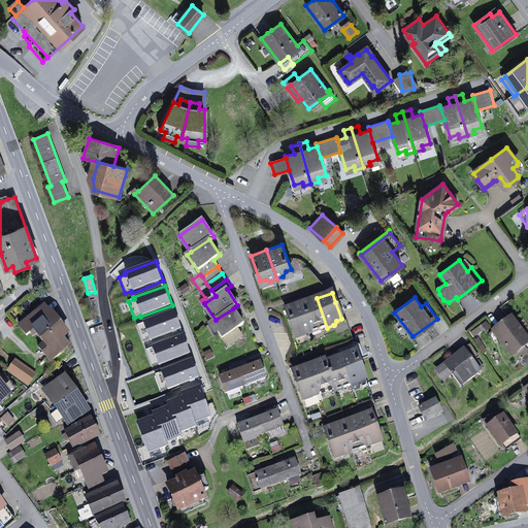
[(301,304),(310,330),(316,328),(321,330),(327,328),(317,298),(301,304)]
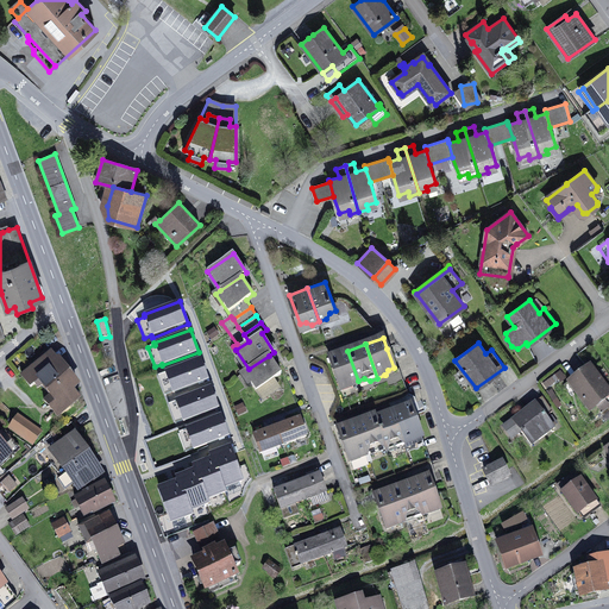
[(359,384),(358,381),(347,351),(330,357),(340,387),(346,384),(352,387),(359,384)]
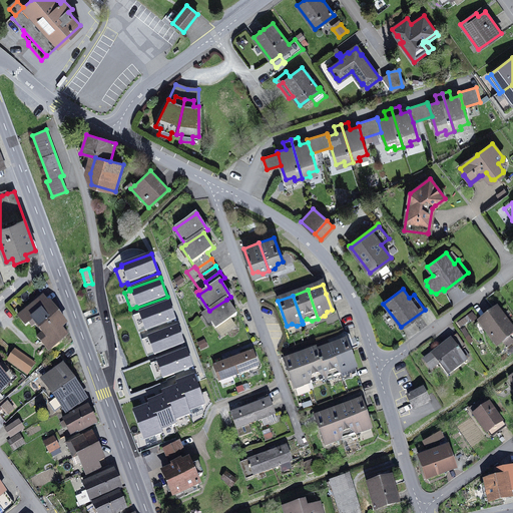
[(237,315),(226,300),(209,311),(204,314),(215,330),(229,320),(237,315)]
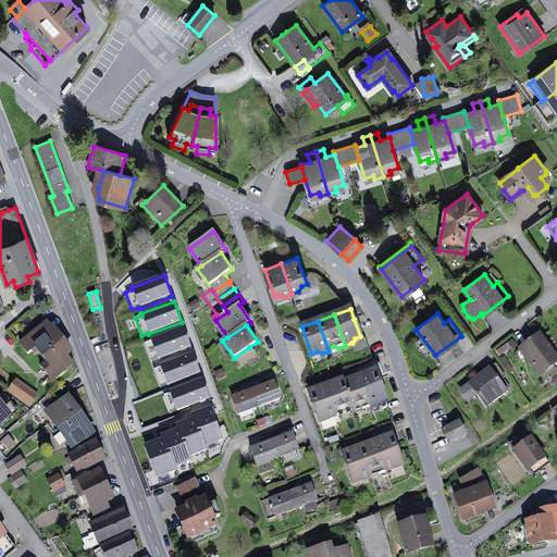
[(42,326),(34,334),(38,341),(48,333),(42,326)]
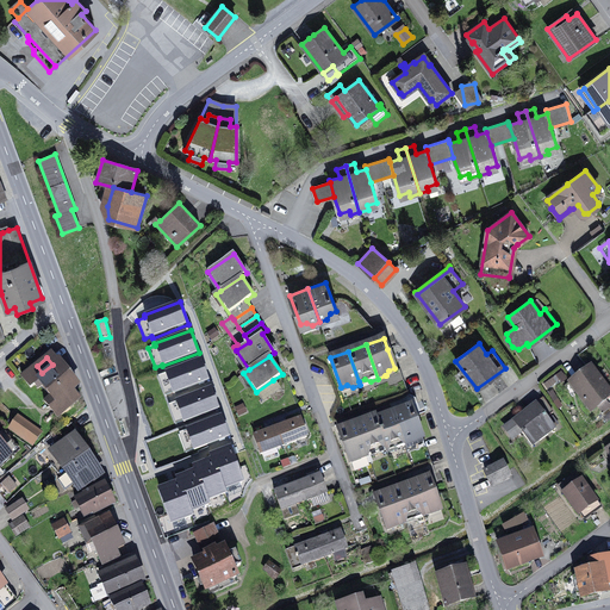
[(165,394),(173,392),(173,393),(210,380),(201,358),(165,371),(166,373),(159,377),(165,394)]
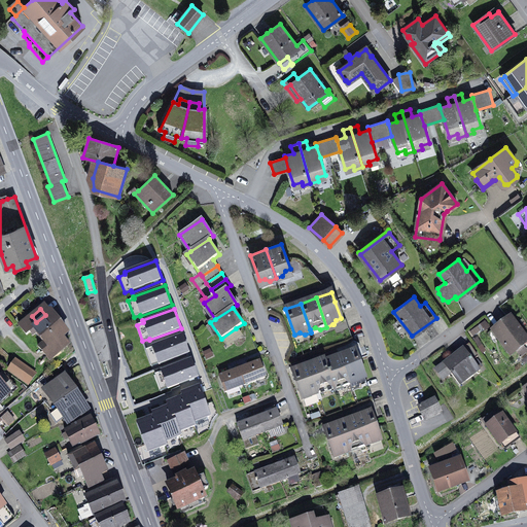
[(33,336),(36,334),(40,339),(60,323),(50,311),(45,315),(36,322),(32,316),(20,326),(27,335),(30,332),(33,336)]
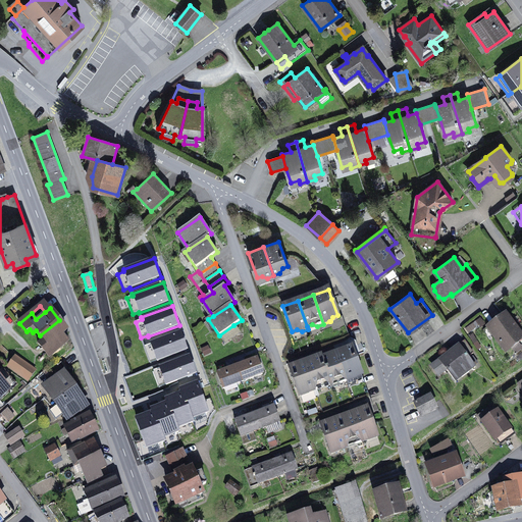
[(494,336),(507,352),(521,341),(521,336),(506,314),(483,330),(490,340),(494,336)]
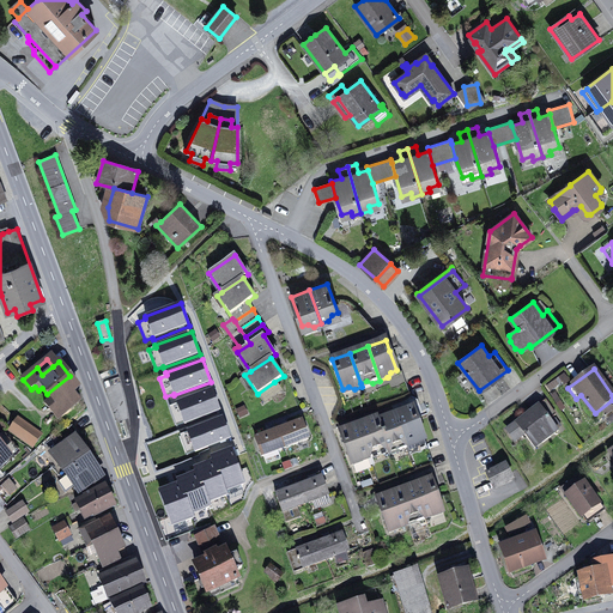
[(73,392),(78,387),(70,376),(47,394),(50,399),(46,404),(58,419),(80,401),(73,392)]
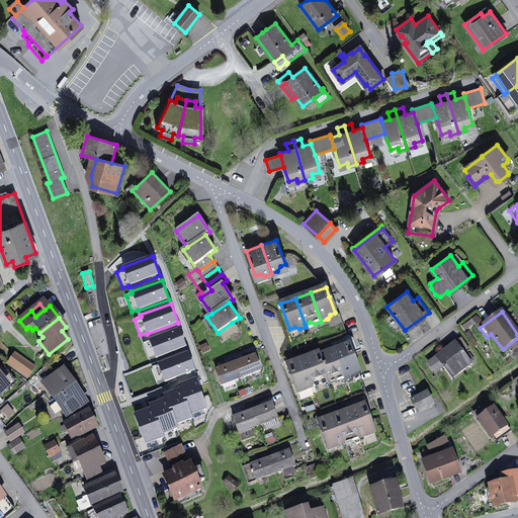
[(463,328),(465,331),(475,325),(472,322),(463,328)]
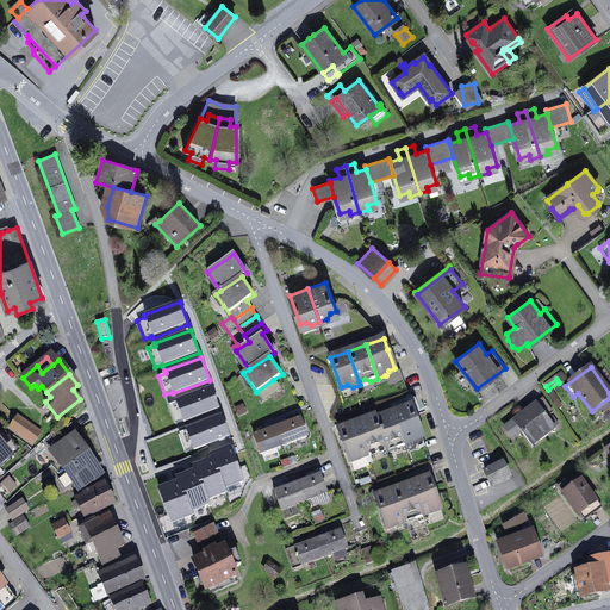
[(279,390),(273,380),(256,392),(262,400),(279,390)]
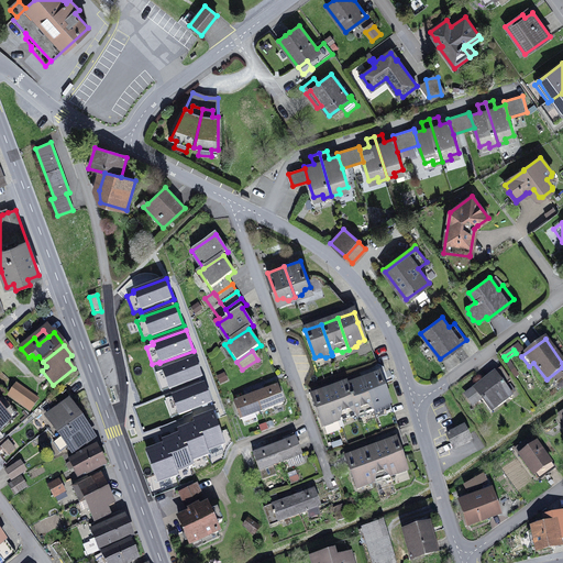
[(162,392),(168,388),(169,390),(203,377),(195,356),(162,370),(163,371),(155,374),(162,392)]
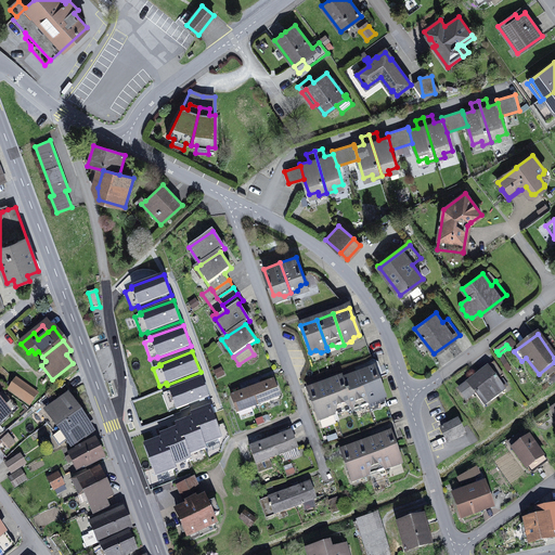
[(503,388),(504,389),(506,388),(501,381),(499,382),(498,379),(503,375),(494,363),(479,374),(475,377),(460,389),(467,399),(475,394),(482,403),(503,388)]
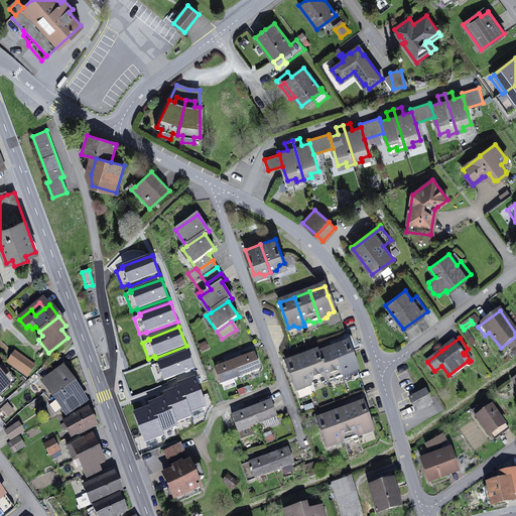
[(357,368),(348,344),(333,349),(343,377),(349,375),(350,375),(352,370),(357,368)]
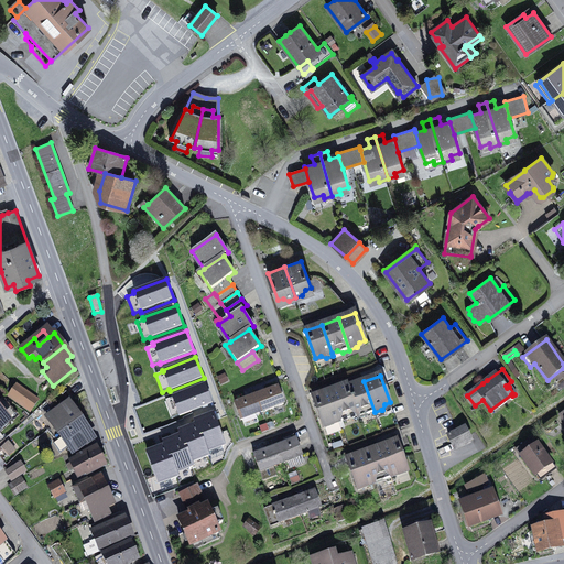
[(364,381),(347,388),(357,414),(362,413),(367,415),(368,415),(375,412),(364,381)]
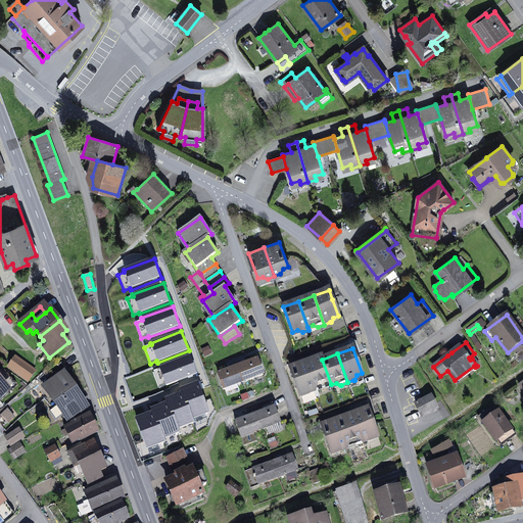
[(159,387),(165,385),(167,386),(197,375),(190,355),(159,367),(159,369),(153,371),(159,387)]
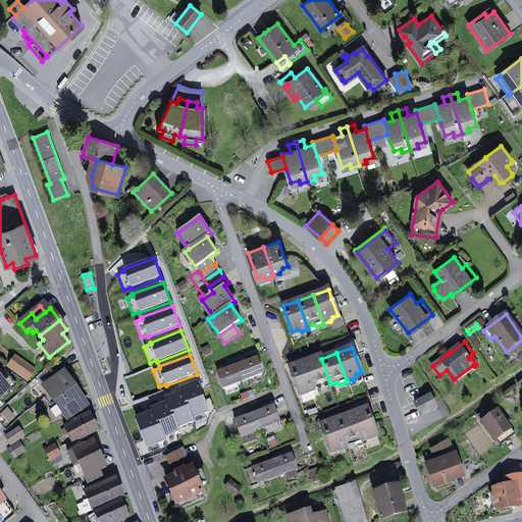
[(8,366),(29,380),(36,370),(15,356),(8,366)]
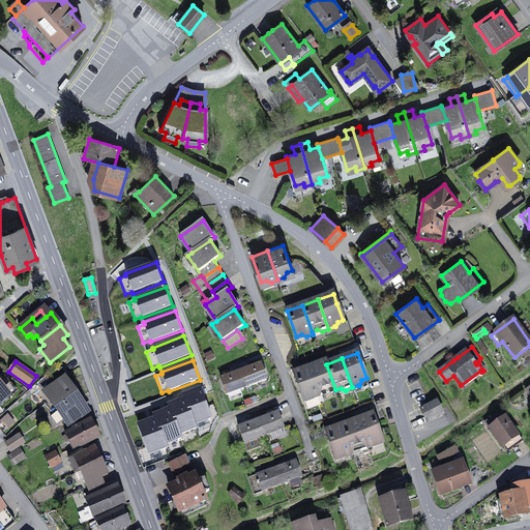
[(329,389),(333,387),(334,390),(335,389),(326,364),(325,361),(310,367),(320,396),(326,394),(327,394),(329,389)]
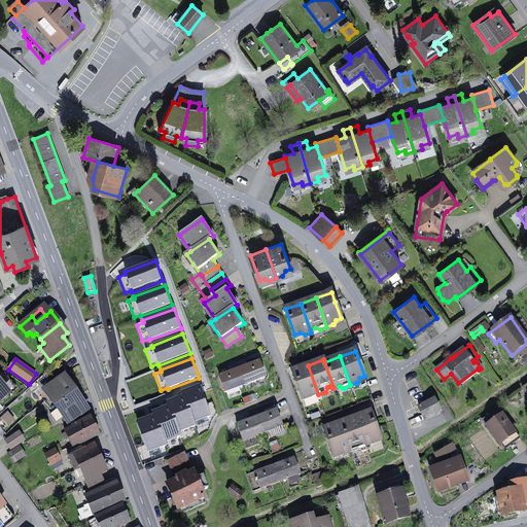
[(240,370),(245,385),(265,379),(259,362),(240,370)]
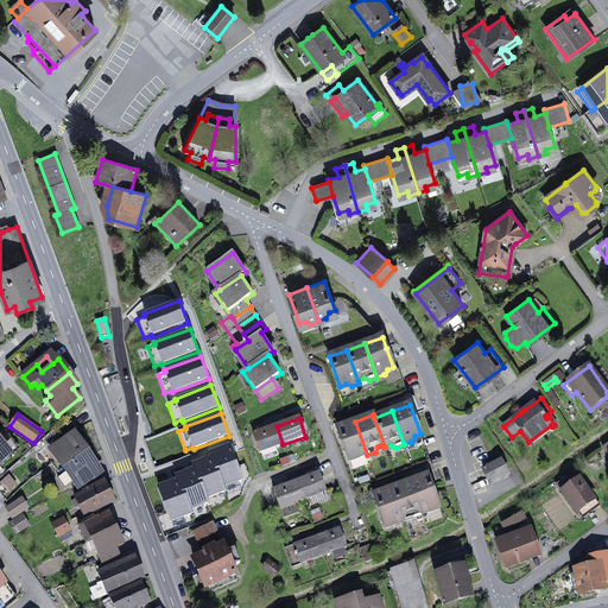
[(354,455),(360,457),(367,455),(355,422),(337,428),(348,457),(354,455)]
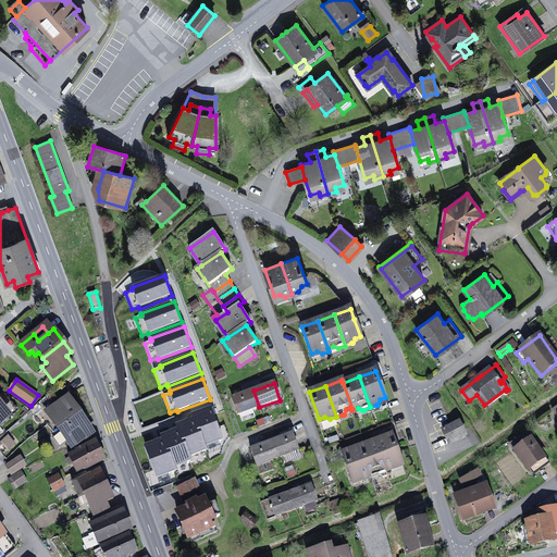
[(507,392),(506,391),(505,390),(484,405),(486,407),(507,392)]
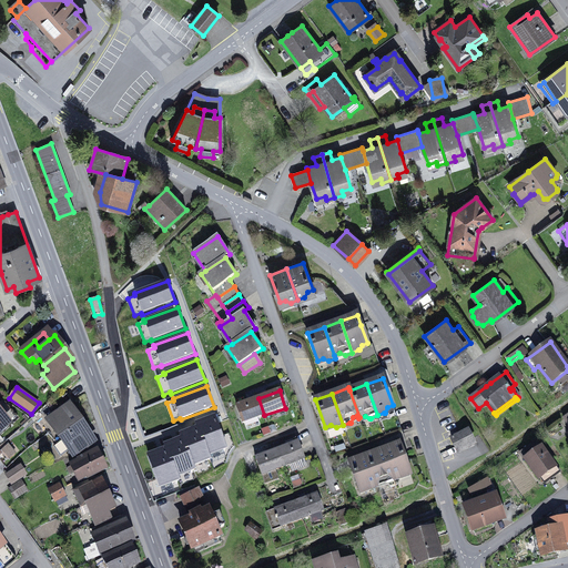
[(262,425),(260,417),(264,415),(259,398),(236,406),(243,423),(245,423),(247,429),(262,425)]
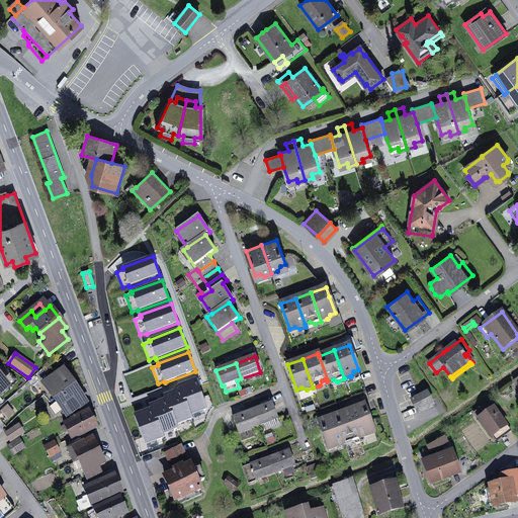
[(0,393),(14,379),(4,368),(0,371),(0,393)]
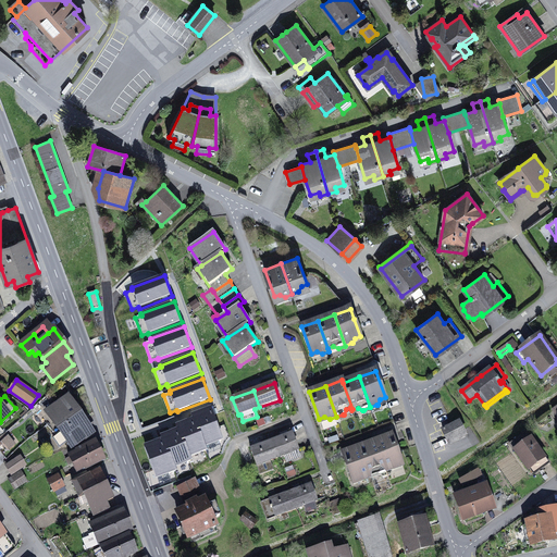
[(52,408),(47,412),(60,432),(83,419),(69,397),(58,405),(52,408)]
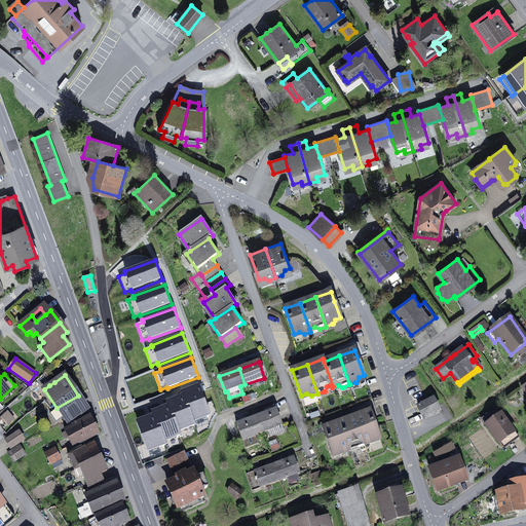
[(211,416),(202,395),(198,384),(181,391),(182,395),(185,401),(187,401),(195,422),(211,416)]
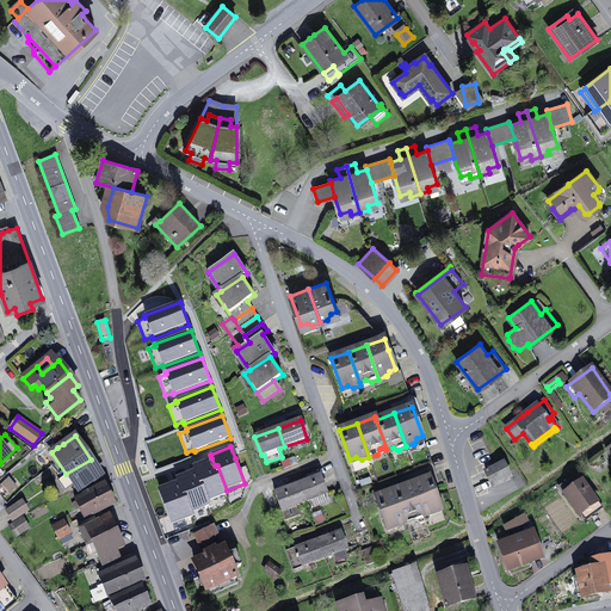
[(32,460),(43,470),(49,464),(39,454),(32,460)]
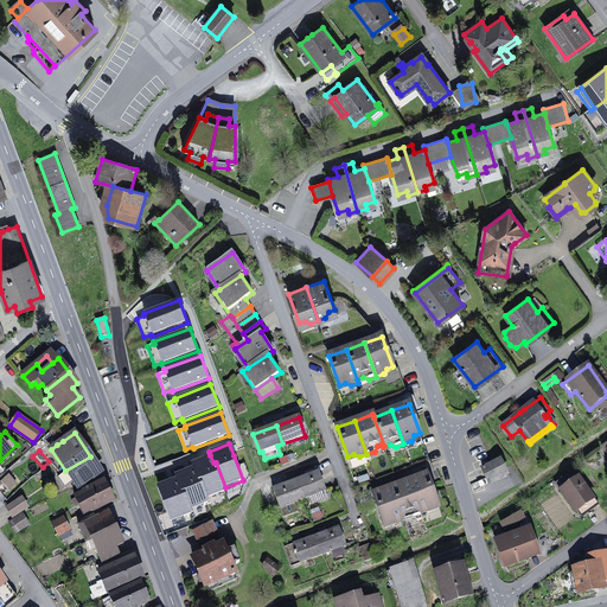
[(216,462),(213,462),(210,455),(191,464),(192,466),(195,471),(197,470),(208,498),(227,491),(225,487),(216,462)]
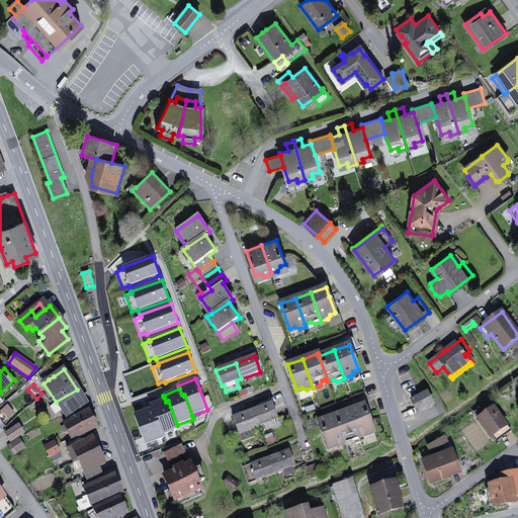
[(72,415),(87,405),(77,390),(56,402),(57,403),(50,408),(56,416),(63,410),(68,417),(71,414),(72,415)]
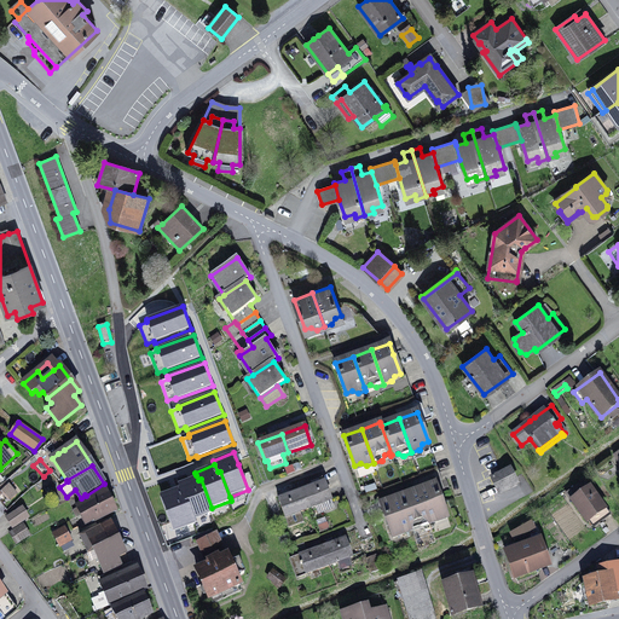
[(499,493),(518,485),(510,470),(492,479),(499,493)]
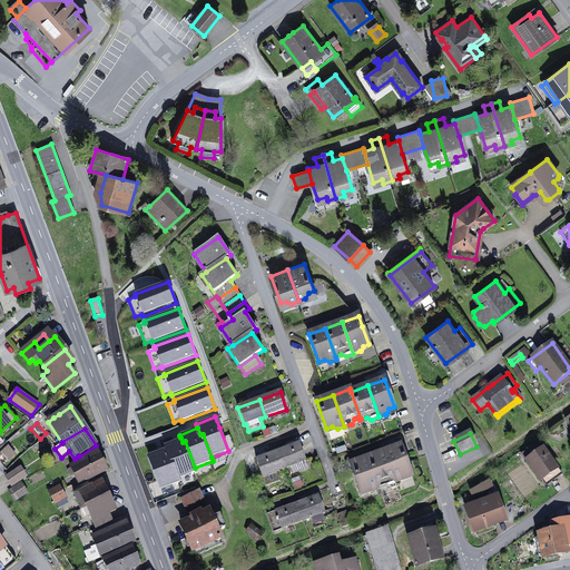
[(165,449),(167,448),(179,479),(197,472),(195,468),(185,441),(183,442),(180,438),(164,444),(165,449)]
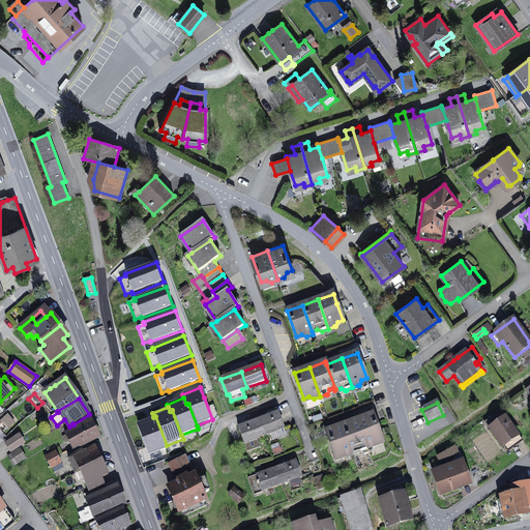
[(285,436),(283,430),(284,430),(278,413),(274,415),(273,411),(266,413),(267,417),(264,418),(263,414),(262,412),(257,414),(264,436),(271,434),(274,440),(285,436)]
